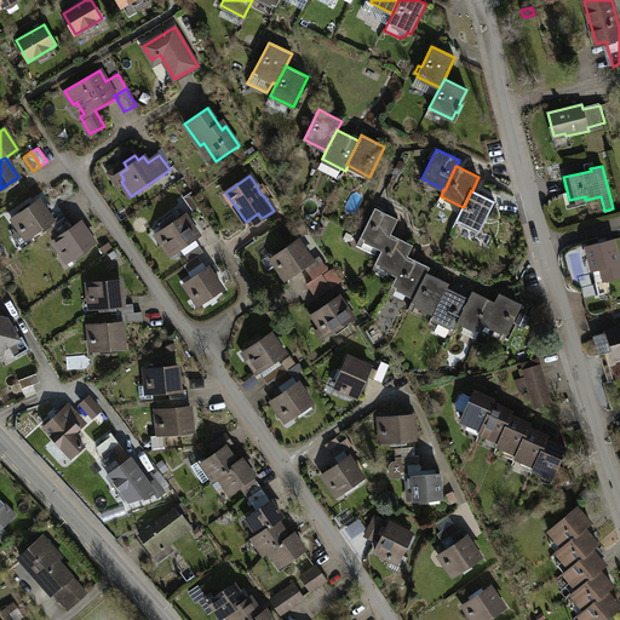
[(472,190),(471,190),(464,207),(463,207),(457,220),(480,233),(495,201),(472,190)]
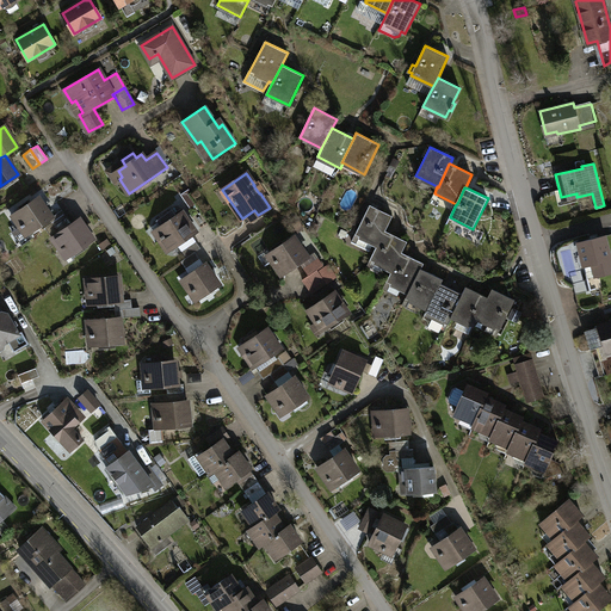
[(187,193),(191,192),(189,190),(180,195),(190,208),(195,204),(187,193)]
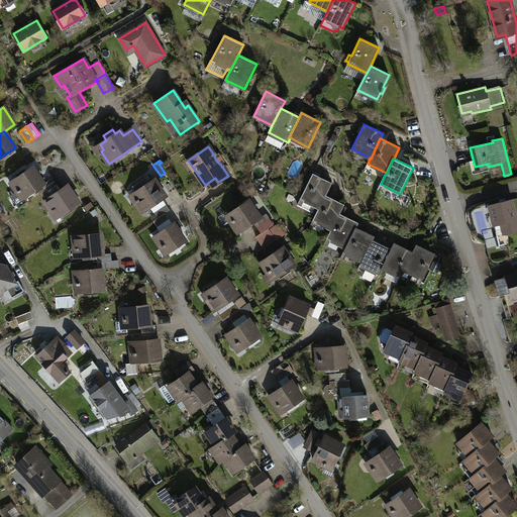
[(32,167),(10,182),(18,193),(21,192),(24,197),(40,186),(44,184),(32,167)]
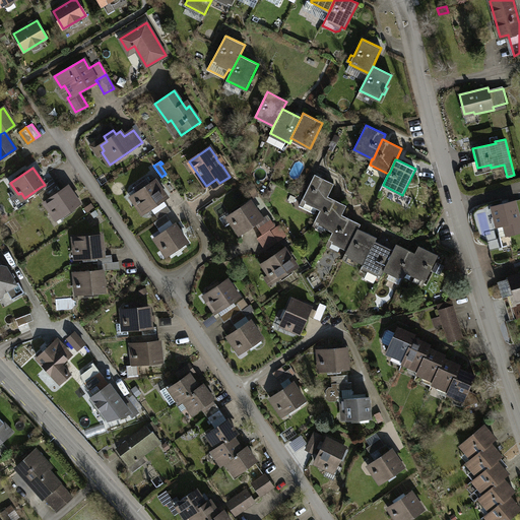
[(334,184),(315,175),(303,199),(321,208),(327,196),(328,196),(334,184)]
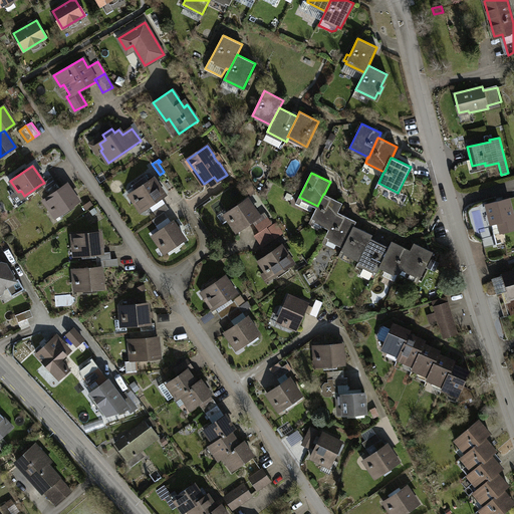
[(138,198),(135,200),(142,211),(151,205),(160,199),(165,195),(153,179),(149,181),(145,176),(131,186),(135,191),(134,192),(138,198)]
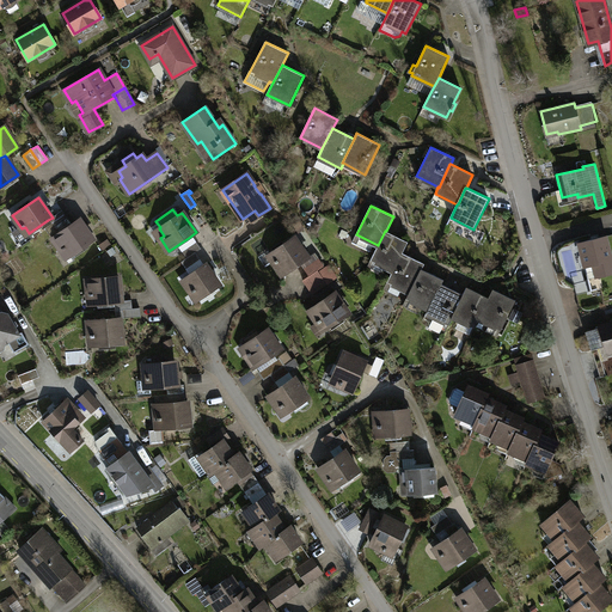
[(48,220),(53,227),(67,218),(62,210),(53,218),(48,220)]
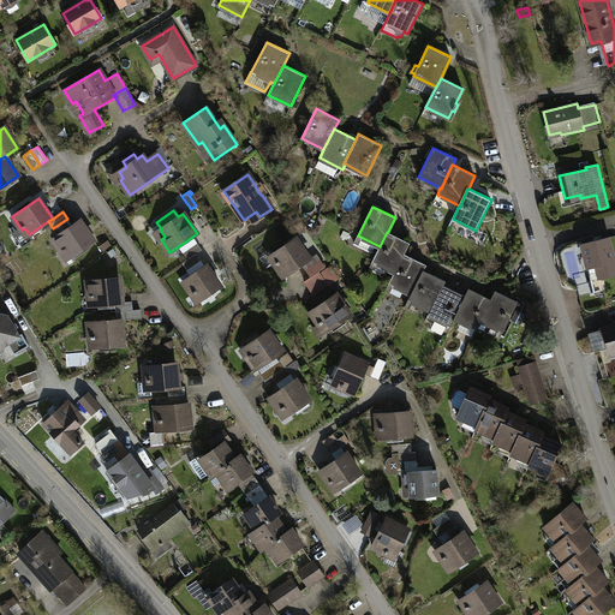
[(53,228),(59,236),(72,226),(67,219),(53,228)]
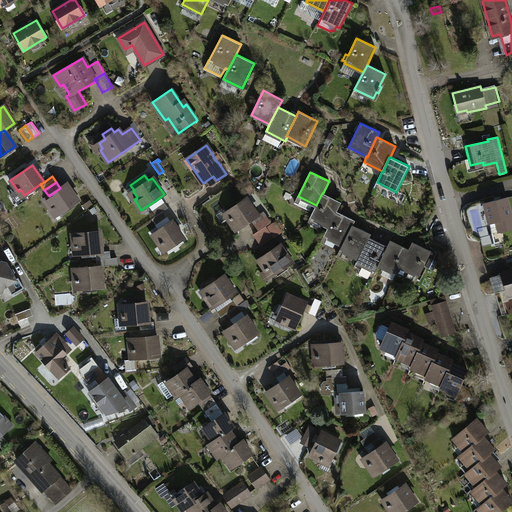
[(49,196),(45,199),(52,210),(55,208),(59,214),(78,200),(66,184),(60,188),(49,196)]
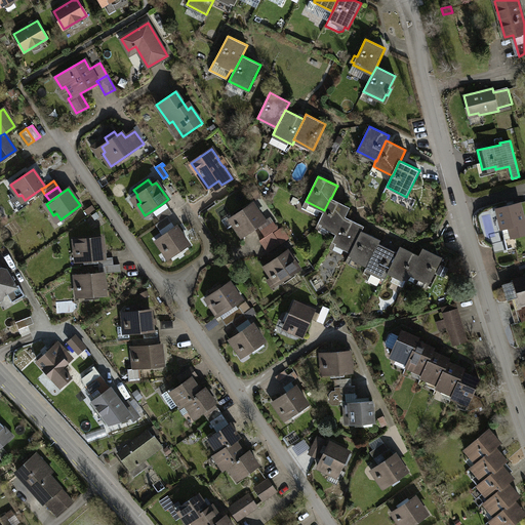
[(255,200),(260,196),(256,190),(251,194),(255,200)]
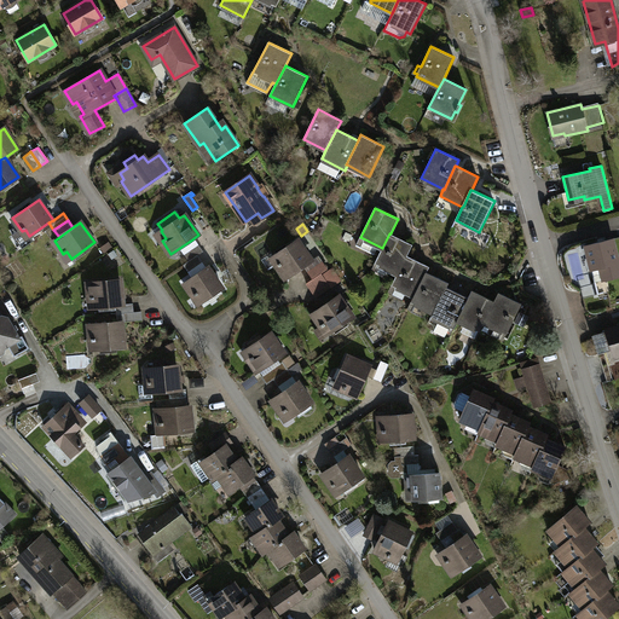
[(313,235),(318,237),(323,229),(317,226),(313,235)]
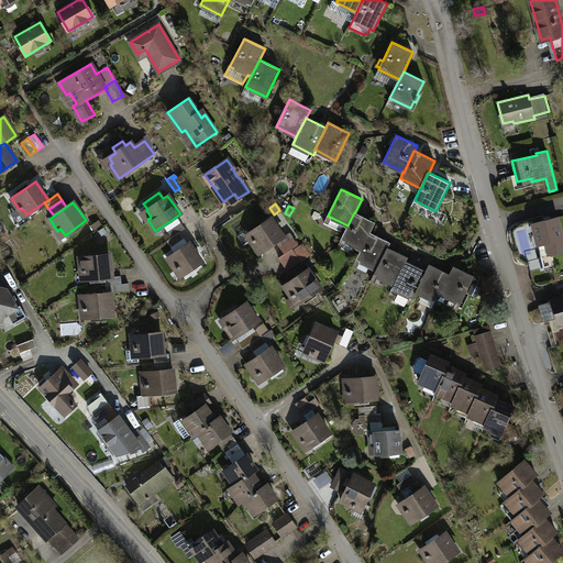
[(355,212),(354,212),(348,225),(341,240),(361,250),(370,232),(371,232),(375,222),(355,212)]
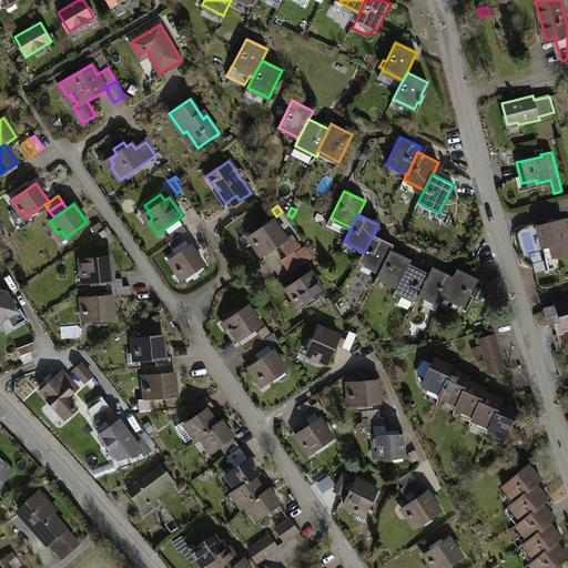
[(176,220),(166,226),(171,232),(180,225),(176,220)]
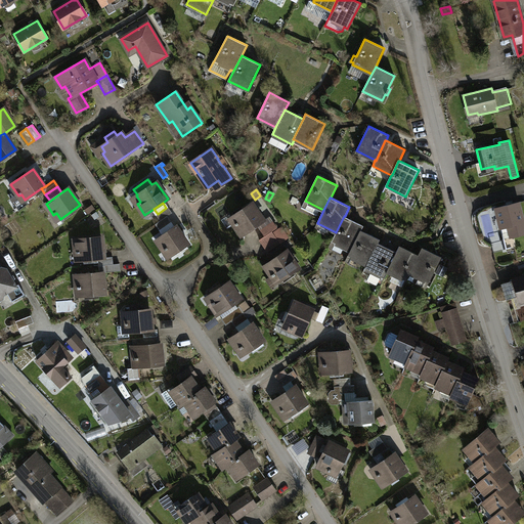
[(523,233),(523,225),(519,203),(496,209),(507,249),(515,247),(512,236),(523,233)]
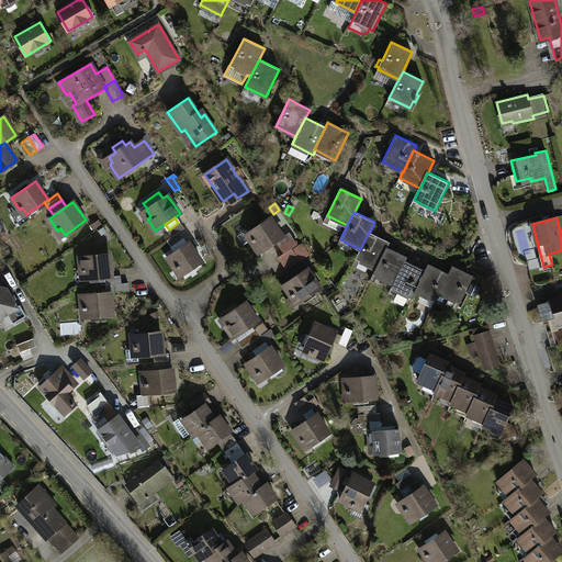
[(254,238),(250,240),(259,253),(283,236),(270,218),(249,233),(254,238)]
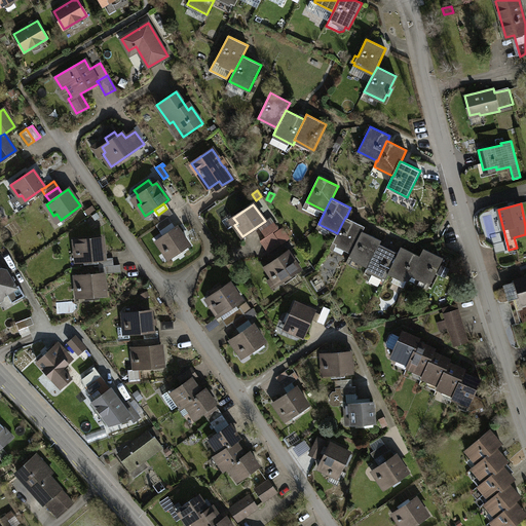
[(91,205),(85,211),(88,215),(96,211),(91,205)]
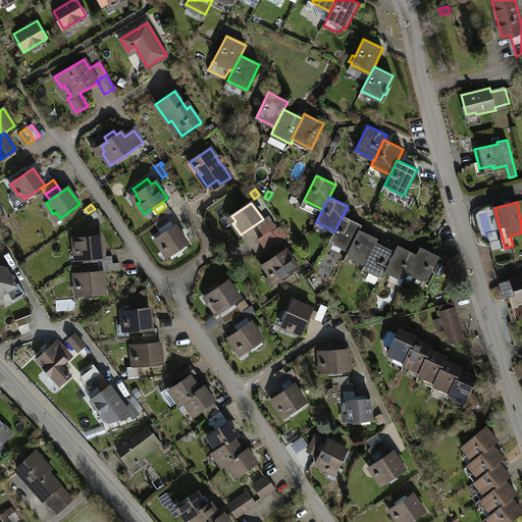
[(165,207),(157,213),(155,214),(159,220),(166,215),(171,212),(167,206),(165,207)]
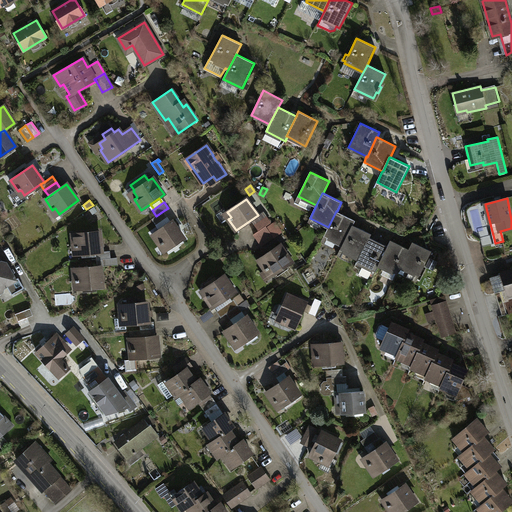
[(163,211),(156,216),(152,219),(156,225),(167,217),(163,211)]
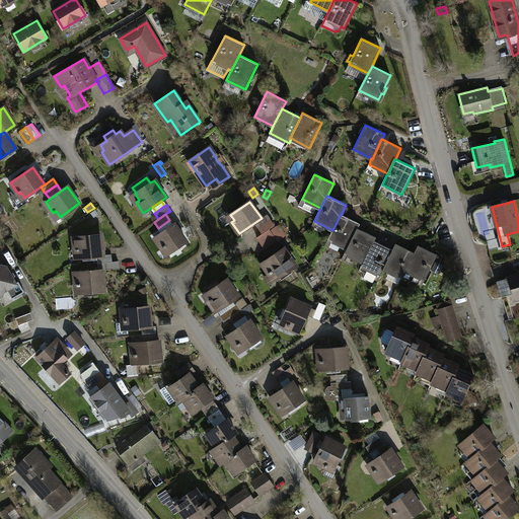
[(342,214),(341,214),(332,230),(328,239),(347,248),(357,228),(358,228),(360,224),(342,214)]
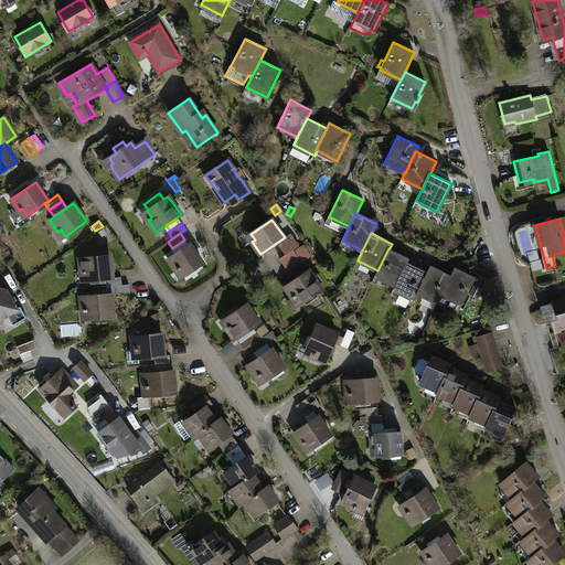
[(184,240),(172,248),(176,254),(189,245),(184,240)]
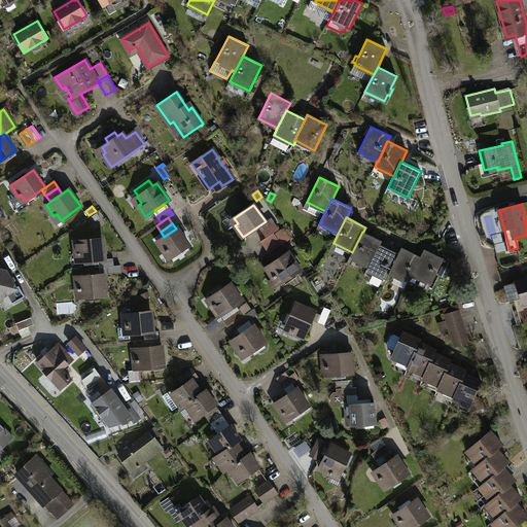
[(273,233),(279,230),(275,223),(262,232),(267,238),(273,233)]
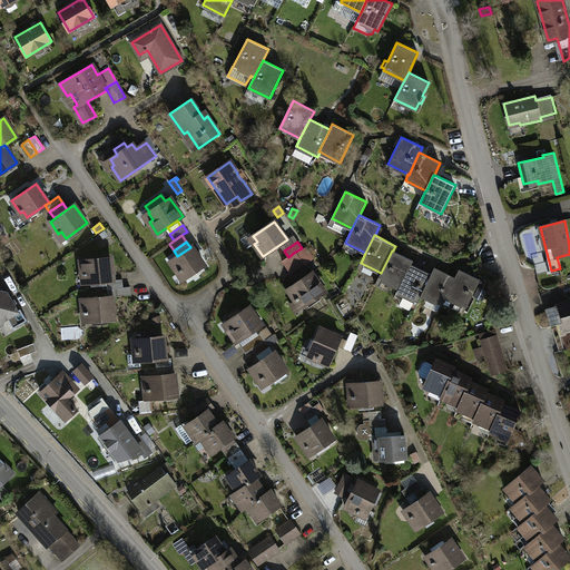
[(183,272),(186,277),(205,265),(192,246),(190,247),(177,256),(170,261),(179,273),(183,272)]
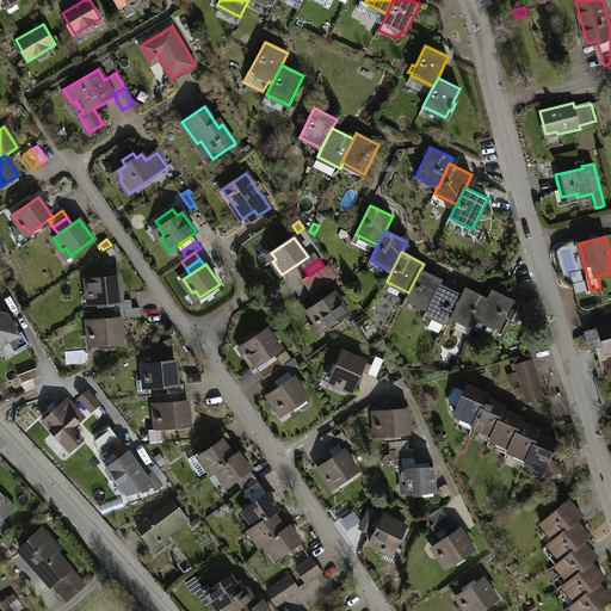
[(321,277),(326,284),(331,281),(322,269),(318,272),(321,277)]
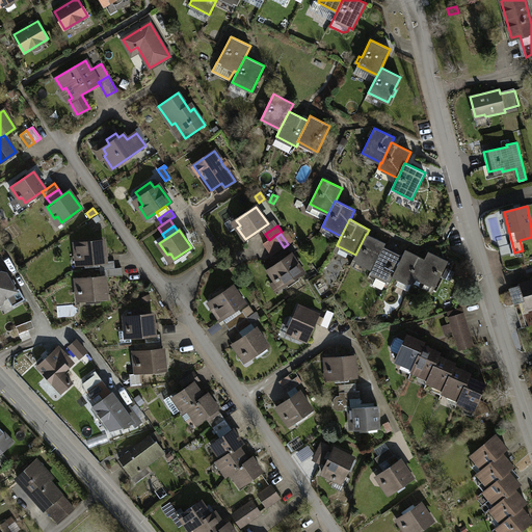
[(367,234),(366,234),(355,255),(353,260),(372,269),(383,246),(383,247),(386,243),(367,234)]
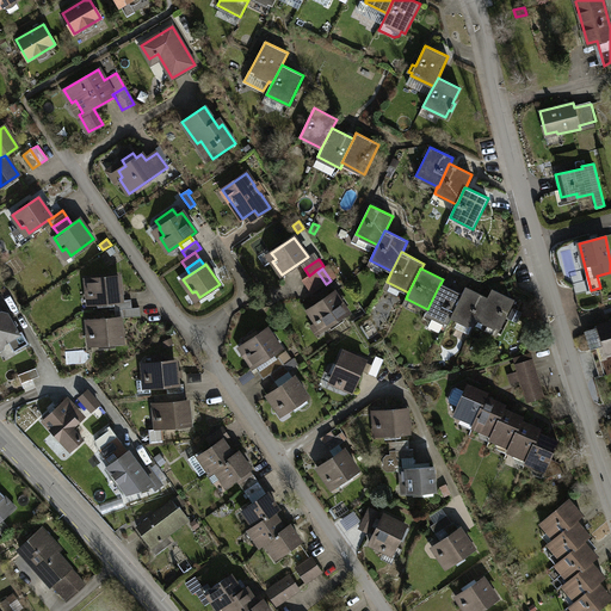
[(307,287),(321,277),(318,272),(316,270),(309,276),(302,281),(307,287)]
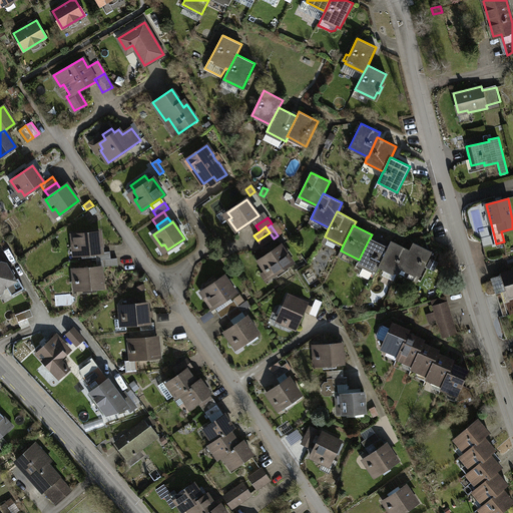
[(99,232),(73,234),(74,247),(77,247),(78,254),(96,252),(101,252),(99,232)]
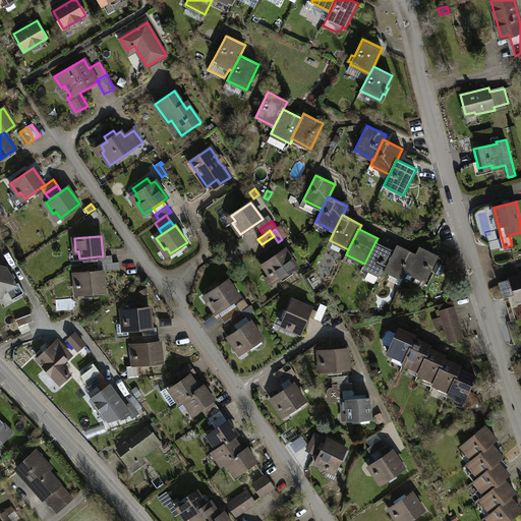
[(278,242),(274,236),(262,244),(266,250),(278,242)]
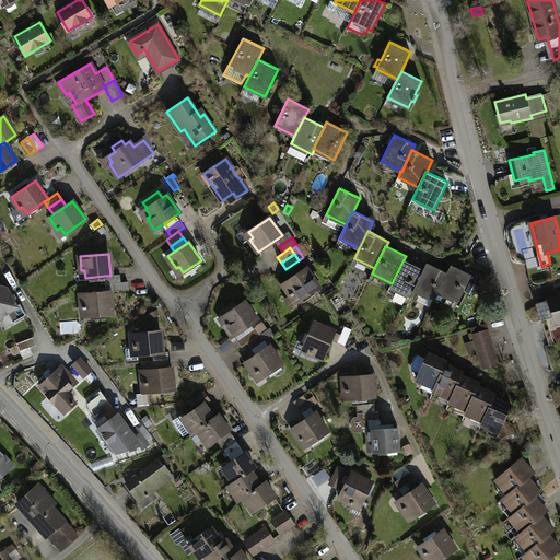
[(404,260),(404,259),(392,283),(389,287),(397,290),(392,300),(403,305),(407,295),(411,296),(415,290),(413,290),(423,270),(423,269),(404,260)]
